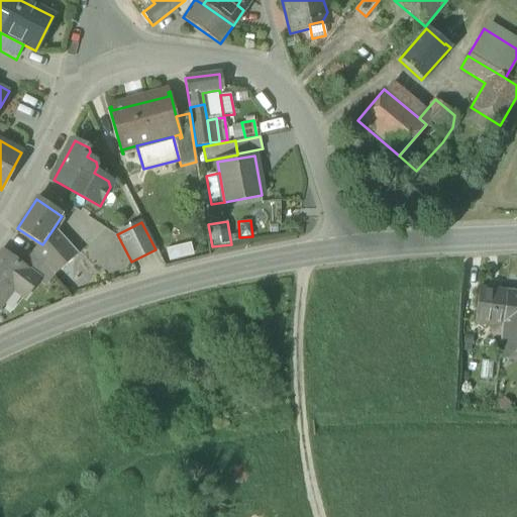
[(32,251),(53,276),(77,255),(54,228),(42,244),(40,243),(32,251)]
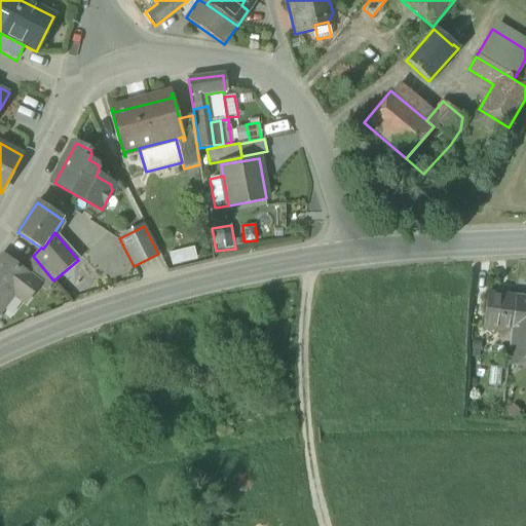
[(193,248),(168,254),(172,268),(197,262),(193,248)]
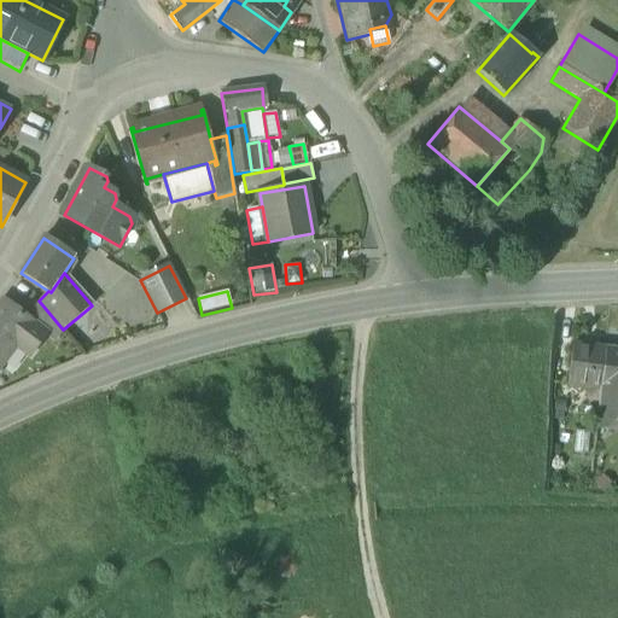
[(0,304),(0,365),(17,344),(30,354),(45,334),(46,333),(25,318),(4,301),(0,304)]
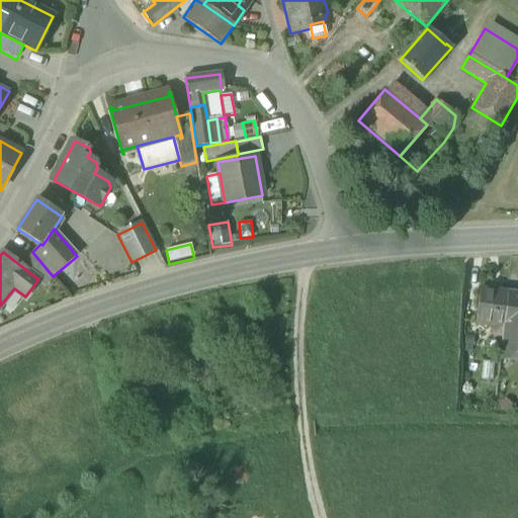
[(37,280),(46,286),(53,277),(53,276),(32,252),(21,266),(38,279),(37,280)]
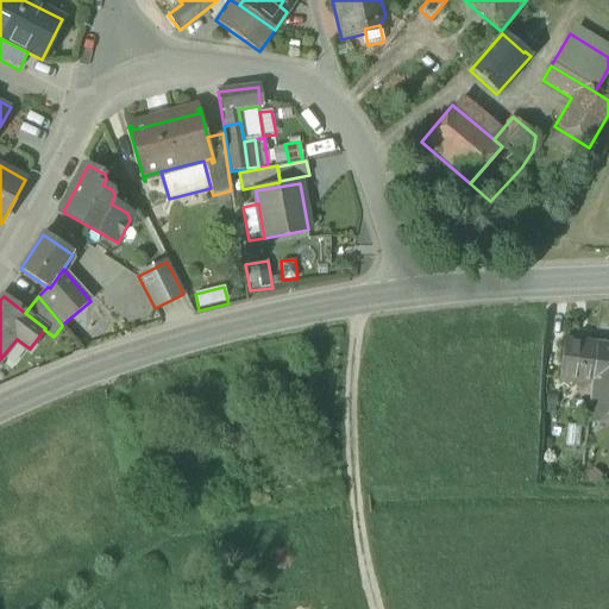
[(558,381),(590,384),(595,344),(564,340),(558,381)]
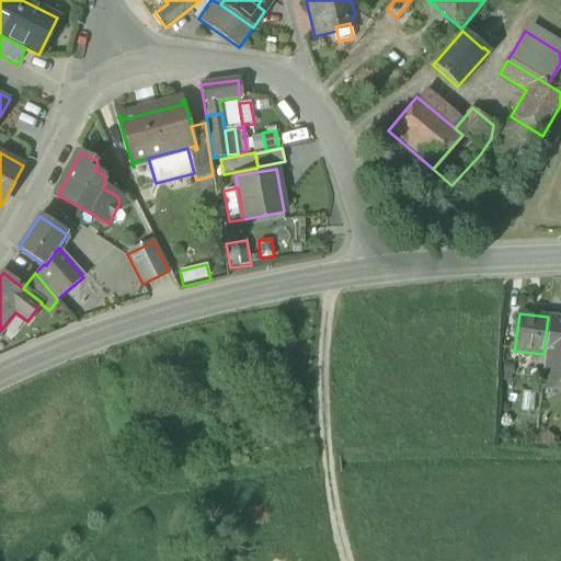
[(560,318),(548,317),(544,354),(560,356),(560,318)]
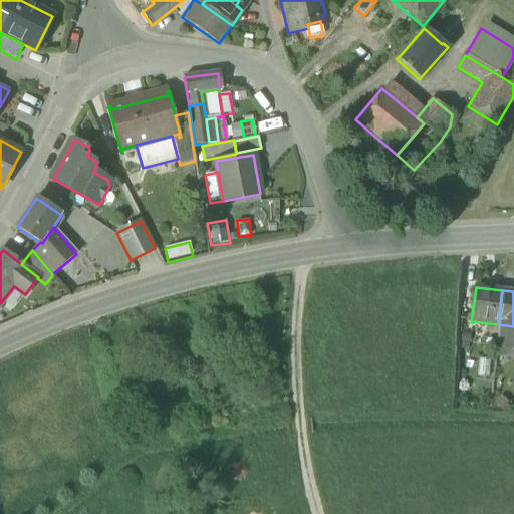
[(513,354),(513,326),(498,324),(496,352),(513,354)]
